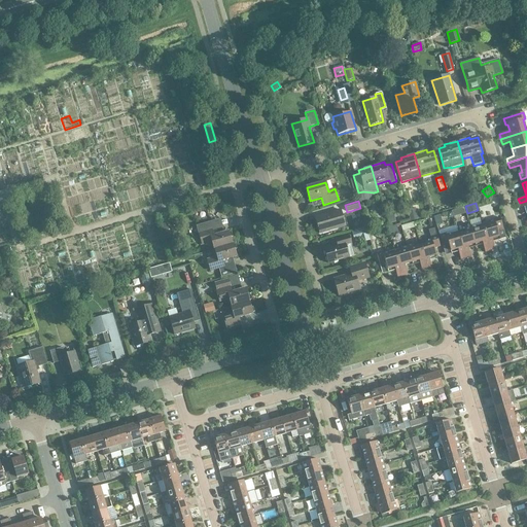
[(410,221),(418,219),(415,209),(408,211),(410,221)]
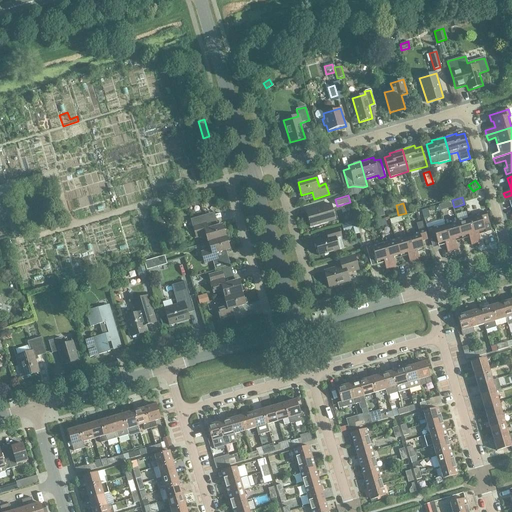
[(311,227),(335,220),(330,204),(306,211),(311,227)]
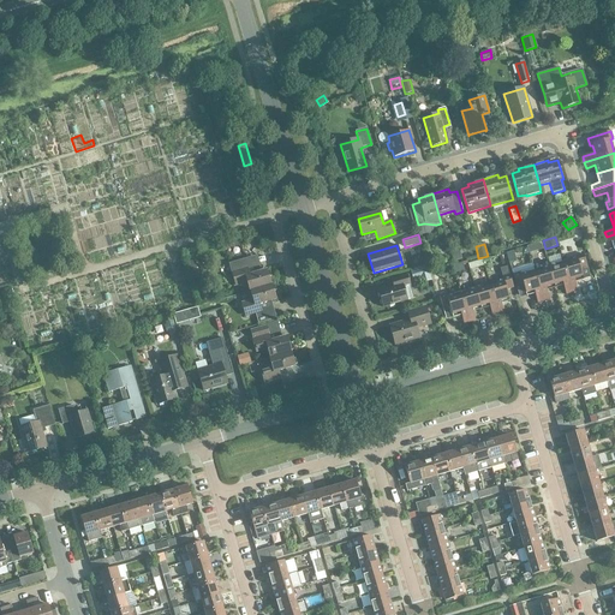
[(517,261),(513,251),(506,254),(509,263),(517,261)]
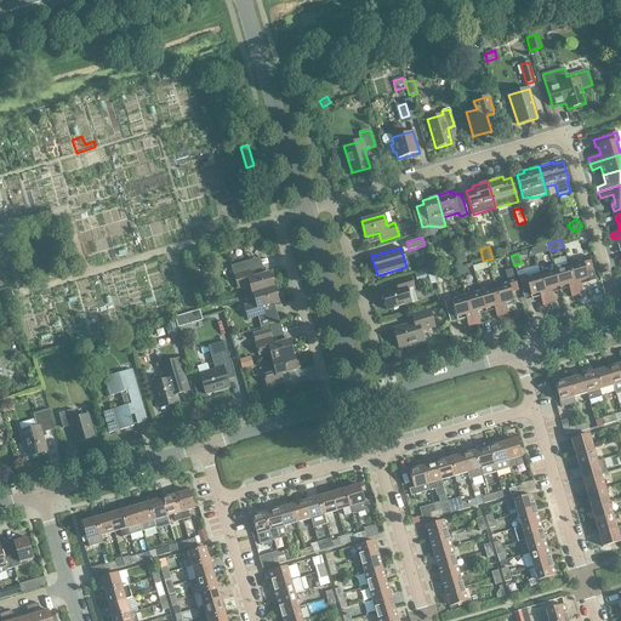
[(596,278),(590,257),(582,260),(582,261),(568,266),(577,296),(584,295),(580,283),(596,278)]
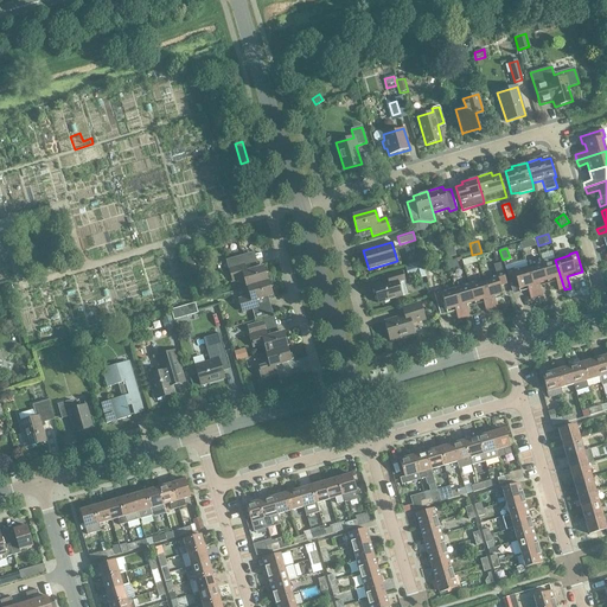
[(247,288),(267,281),(263,267),(247,272),(242,256),(225,261),(232,282),(243,279),(247,288)]
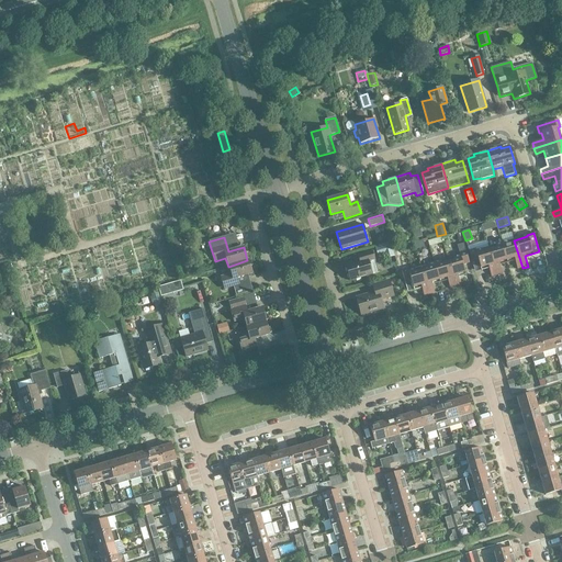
[(422,240),(420,242),(414,243),(415,249),(424,247),(422,240)]
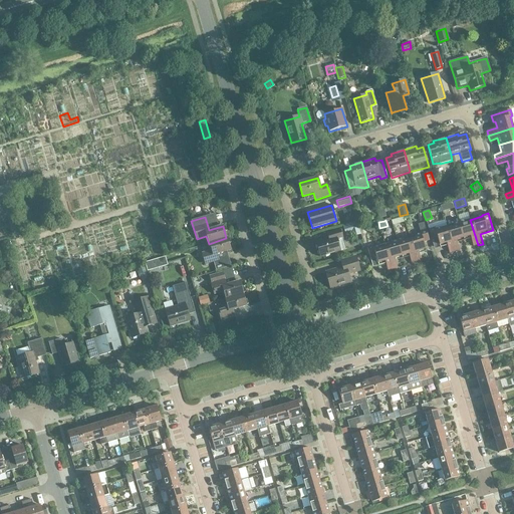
[(473,246),(478,245),(470,220),(459,223),(463,238),(470,236),(473,246)]
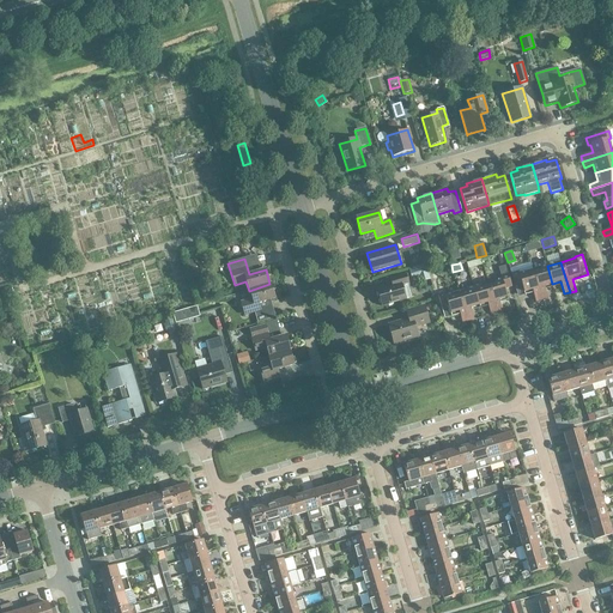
[(411,268),(411,271),(412,275),(420,273),(423,279),(428,278),(430,278),(425,265),(411,268)]
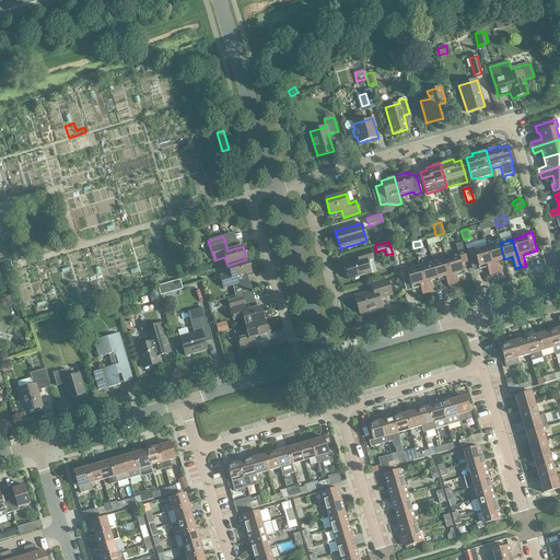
[(467,263),(462,243),(455,245),(457,254),(458,255),(445,259),(454,287),(459,286),(456,275),(464,272),(461,265),(467,263)]
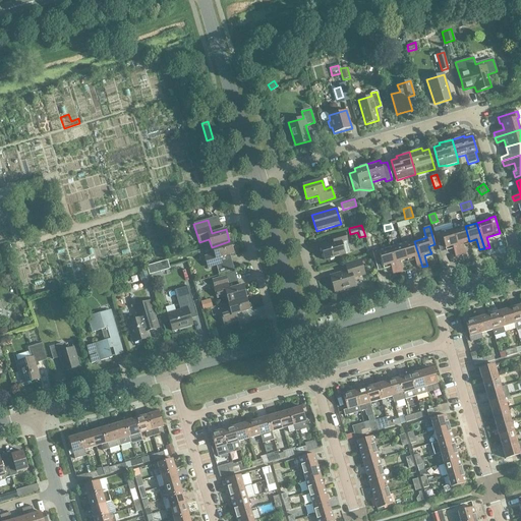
[(453,229),(460,255),(465,253),(462,243),(469,241),(465,226),(453,229)]
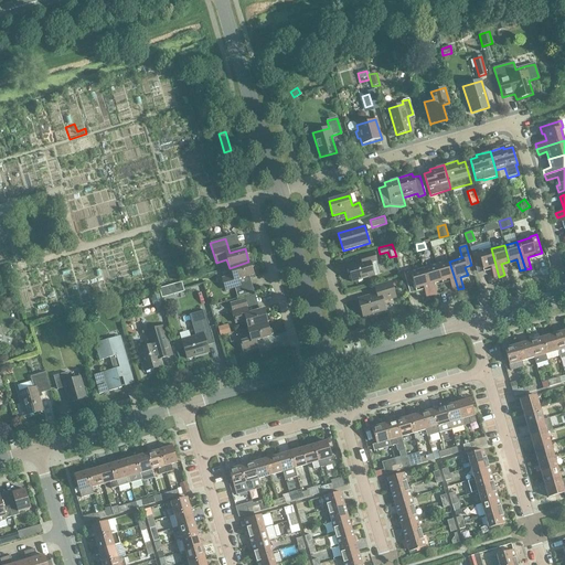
[(494,278),(499,277),(491,248),(478,253),(478,251),(471,253),(475,264),(481,262),(483,269),(491,267),(494,278)]
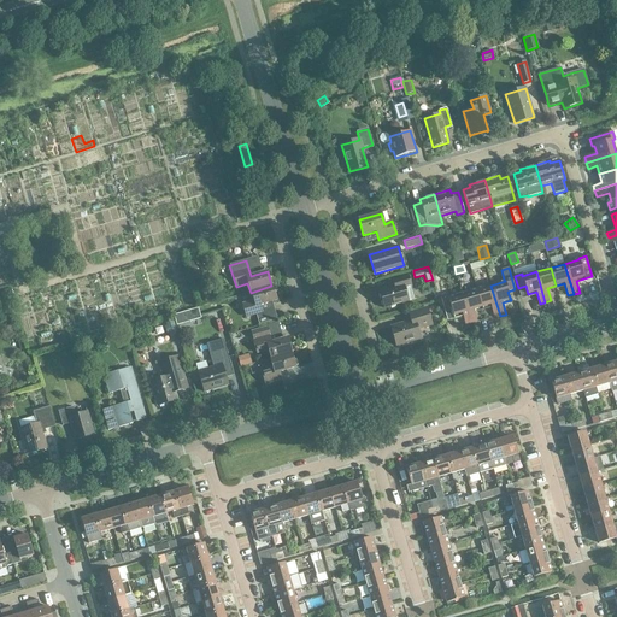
[(411,287),(409,276),(393,281),(395,288),(380,292),(385,309),(409,301),(404,288),(411,287)]
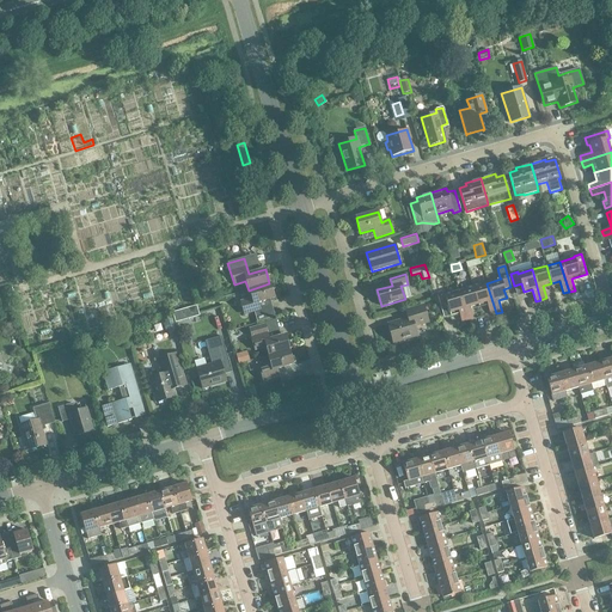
[(269,283),(249,291),(251,299),(240,303),(244,314),(261,310),(258,303),(275,298),(270,283),(269,283)]
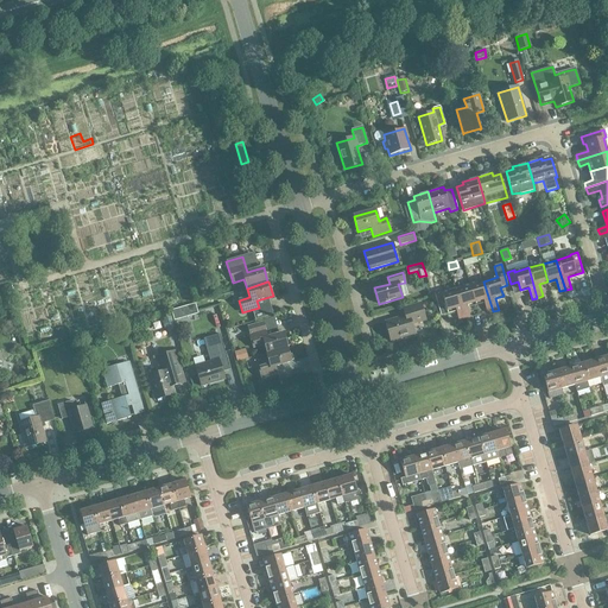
[(487,312),(493,311),(483,282),(469,285),(475,303),(483,301),(487,312)]
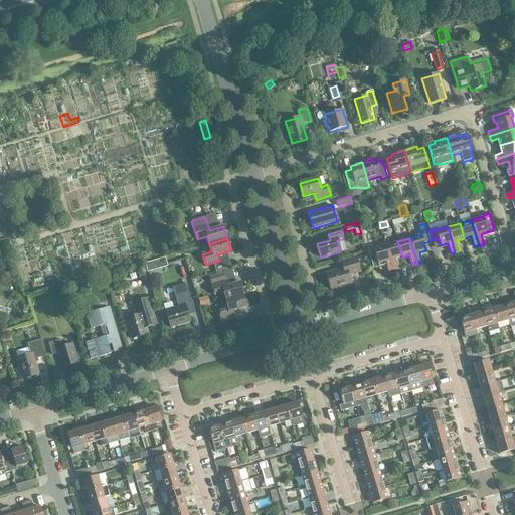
[(386,244),(393,271),(398,269),(395,259),(402,256),(397,241),(386,244)]
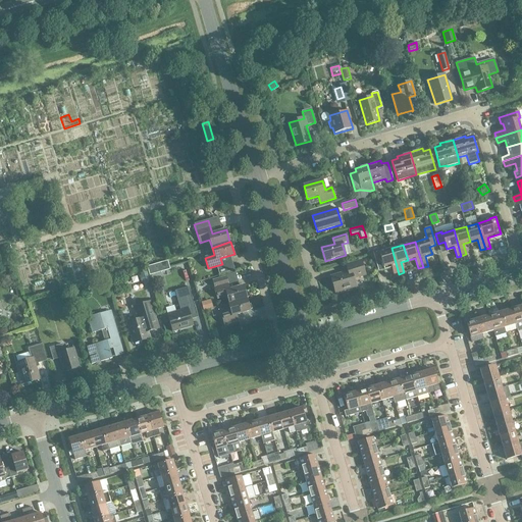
[(394,275),(399,274),(392,248),(379,252),(379,250),(373,252),(376,262),(381,260),(383,267),(390,265),(394,275)]
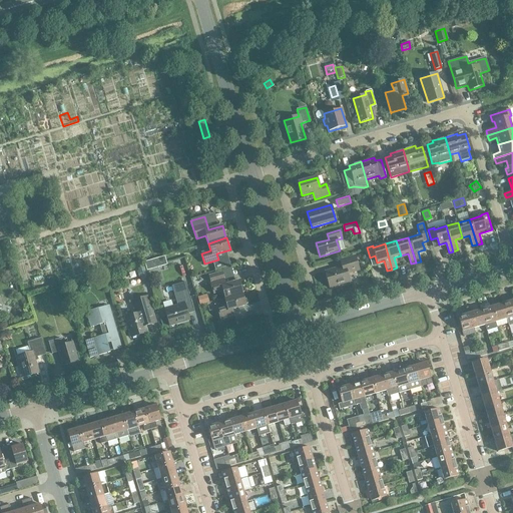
[(147,271),(167,265),(164,257),(144,263),(147,271)]
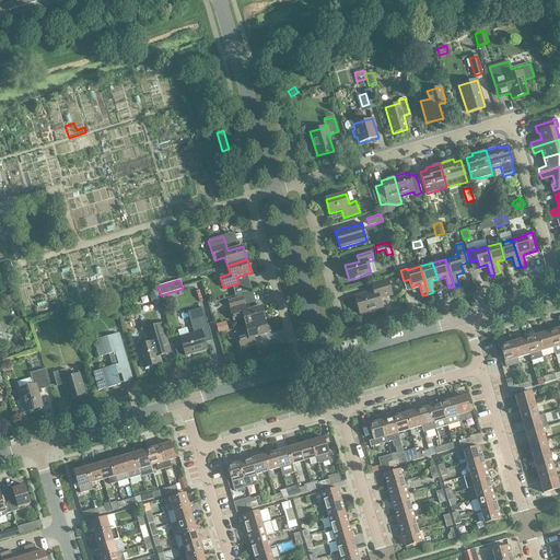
[(393,295),(387,280),(371,284),(373,292),(354,298),(354,299),(356,298),(360,313),(359,313),(359,314),(382,307),(382,306),(381,307),(378,300),(393,295)]
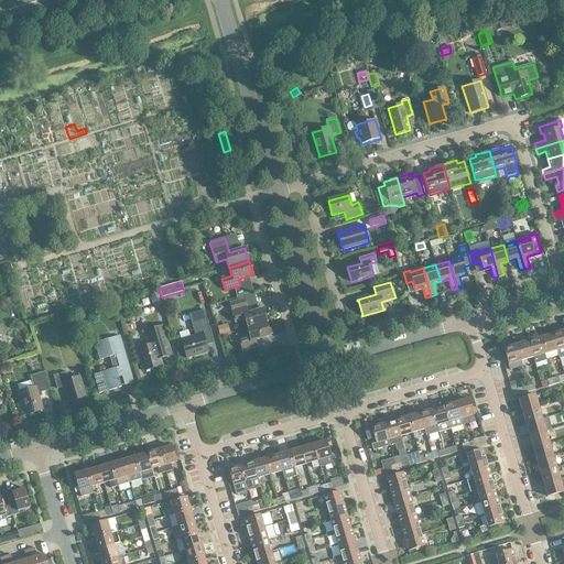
[(155,308),(162,306),(159,294),(151,295),(152,299),(151,300),(152,305),(154,305),(155,308)]
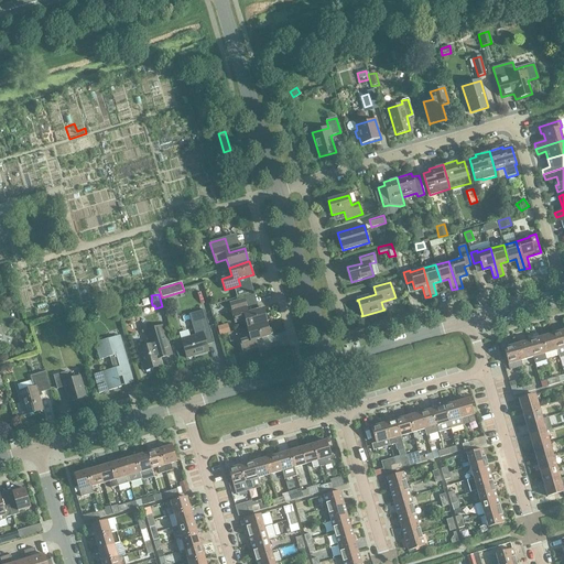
[(245,320),(247,328),(267,323),(263,308),(248,314),(246,307),(247,307),(245,300),(229,304),(231,311),(230,312),(235,323),(245,320)]
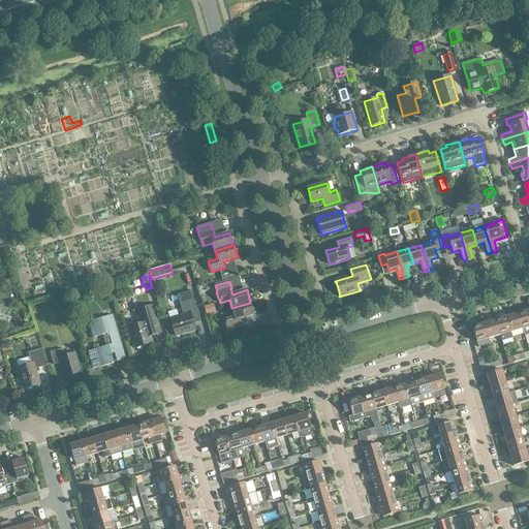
[(174,333),(175,337),(182,335),(196,331),(193,320),(198,319),(199,319),(191,291),(177,294),(180,303),(183,315),(169,319),(174,333)]
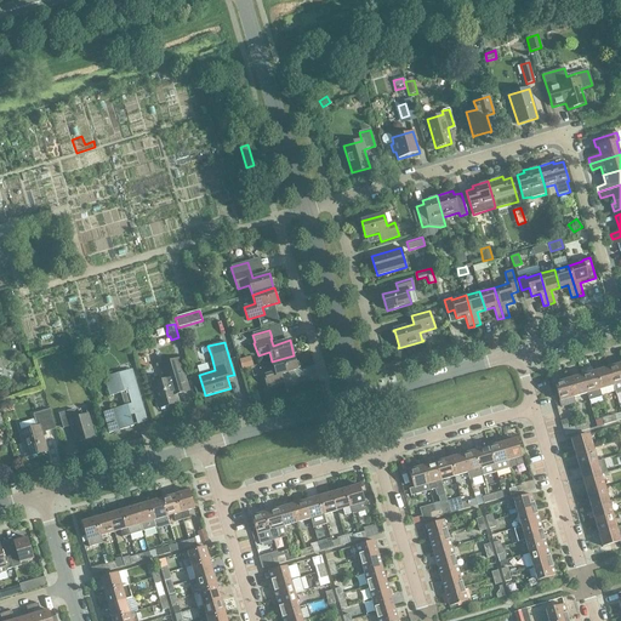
[(294,355),(272,362),(274,371),(262,374),(267,387),(283,382),(281,375),(297,370),(294,355)]
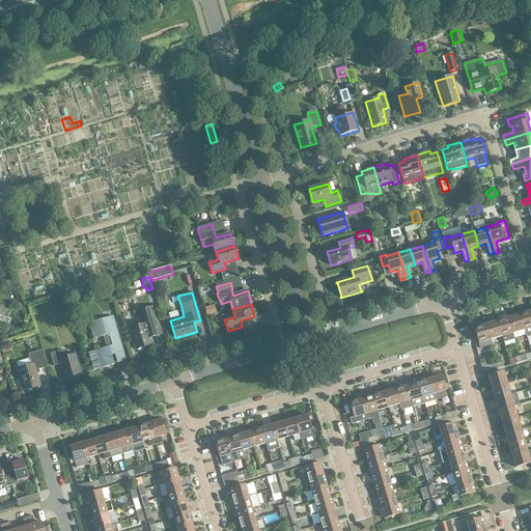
[(206,315),(217,313),(214,306),(205,308),(206,315)]
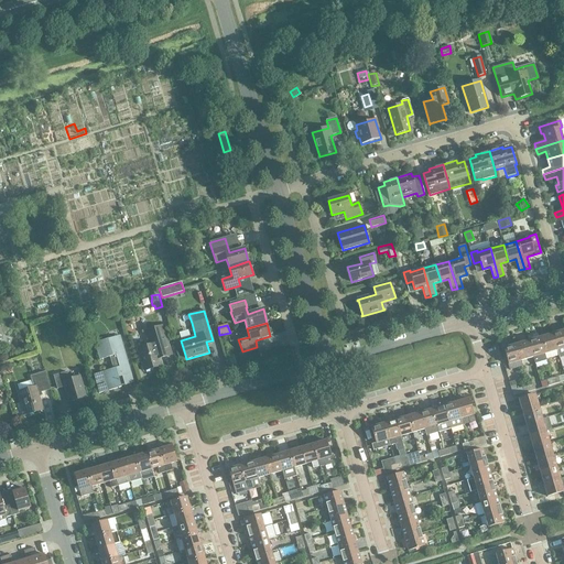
[(145,332),(150,346),(138,349),(144,371),(162,366),(160,359),(171,355),(163,326),(145,332)]
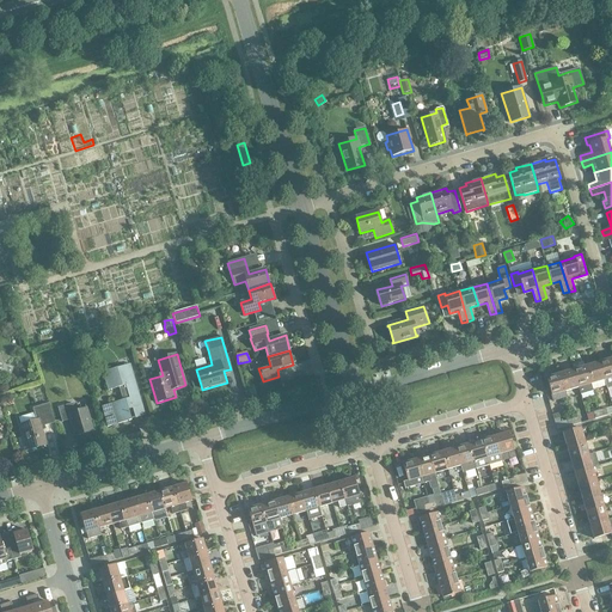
[(599,362),(606,386),(606,387),(611,385),(611,359),(599,362)]
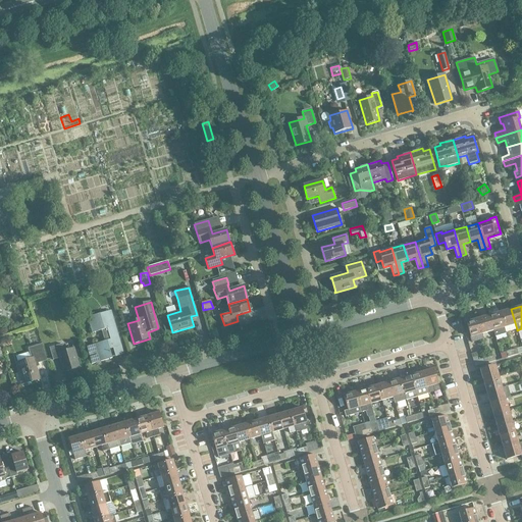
[(500,312),(505,327),(504,327),(506,332),(517,329),(511,309),(500,312)]
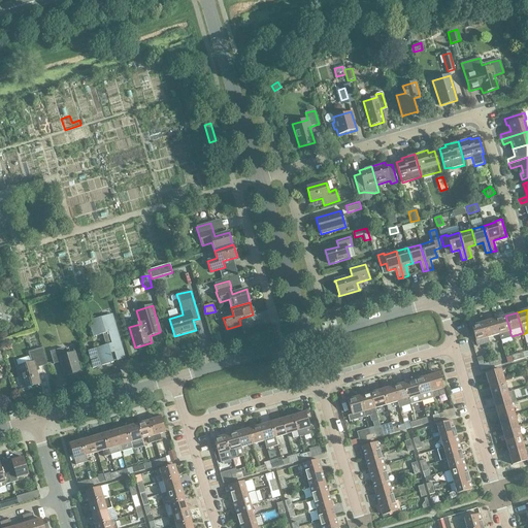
[(105,345),(96,349),(88,351),(93,368),(101,366),(113,363),(110,352),(113,351),(114,353),(123,350),(112,315),(89,322),(93,337),(102,334),(105,345)]
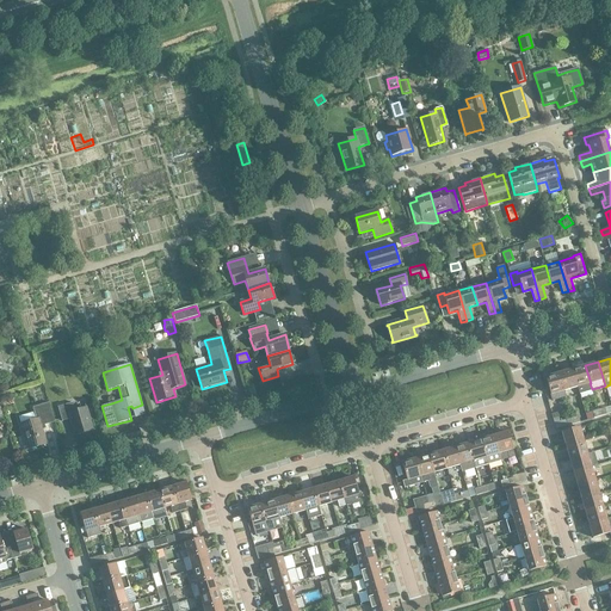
[(572,370),(578,388),(579,394),(592,390),(592,389),(590,383),(591,383),(585,365),(572,370)]
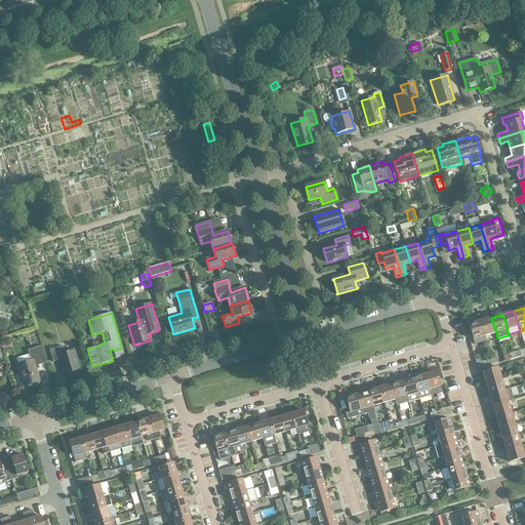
[(480,321),(485,336),(496,333),(491,318),(480,321)]
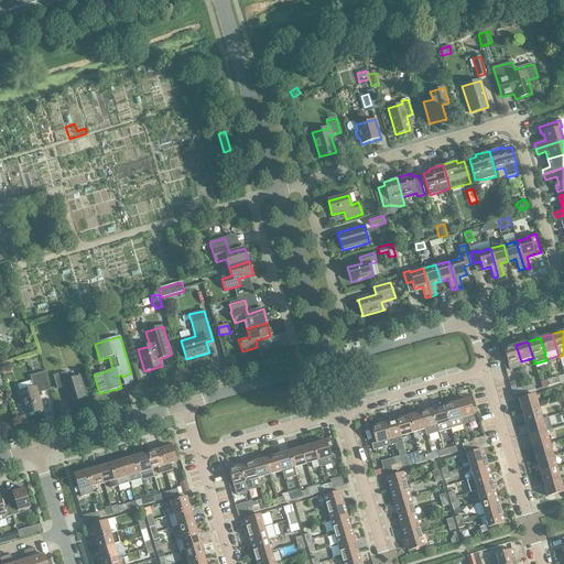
[(503,348),(508,365),(510,370),(522,367),(521,361),(516,345),(503,348)]
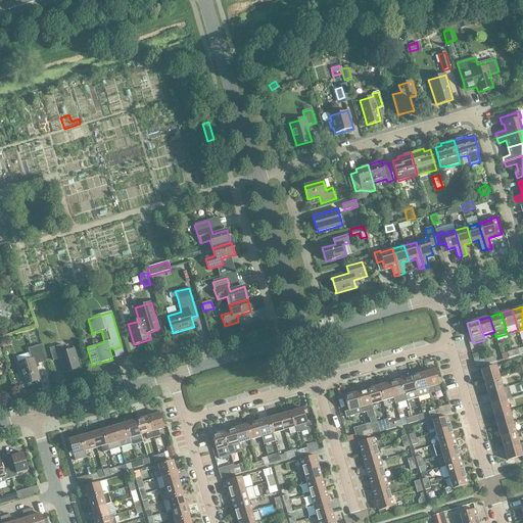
[(47,362),(42,345),(28,349),(31,360),(17,364),(24,385),(40,381),(36,368),(39,367),(38,365),(47,362)]
